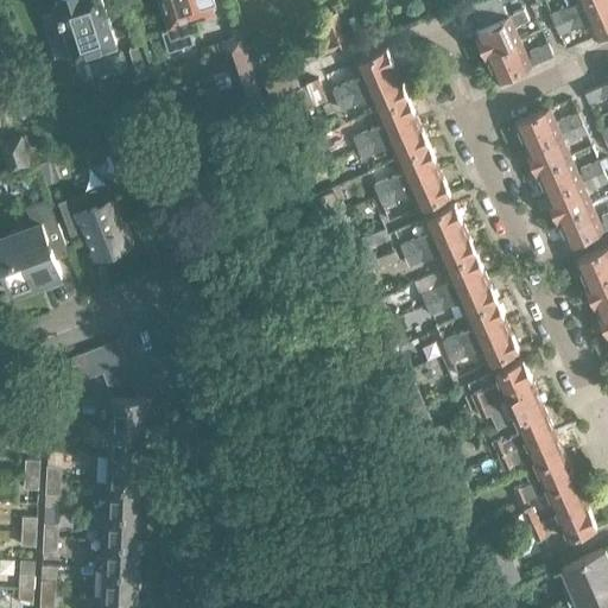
[(56,0),(62,14),(59,14),(62,20),(63,19),(67,29),(57,32),(64,52),(74,50),(75,56),(118,42),(111,21),(112,21),(111,18),(109,18),(107,10),(108,10),(107,6),(106,6),(103,0),(56,0)]
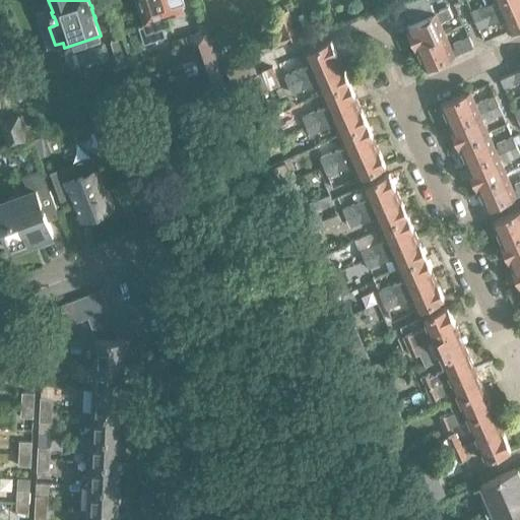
[(141,0),(148,20),(140,23),(145,40),(169,33),(165,20),(173,17),(173,15),(183,11),(181,4),(192,0),(141,0)]
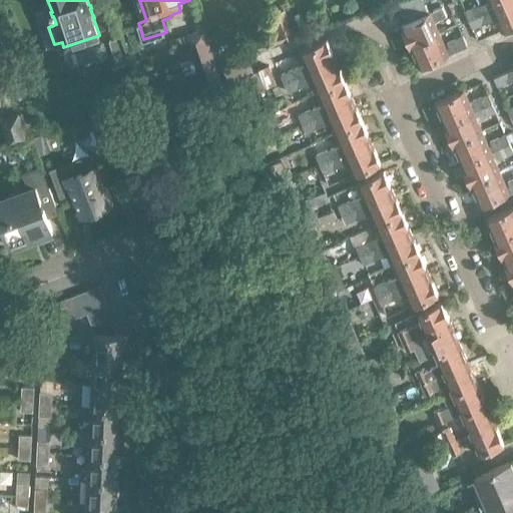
[(410,45),(439,33),(434,22),(447,16),(443,7),(429,13),(423,0),(405,0),(398,4),(406,23),(401,25),(410,45)]
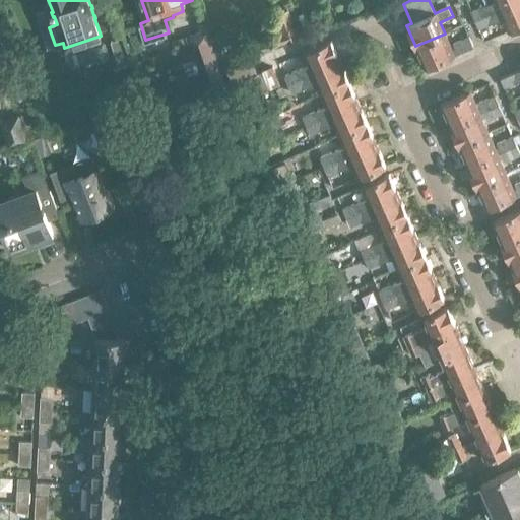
[(475,20),(519,0),(495,0),(496,1),(471,11),(475,20)]
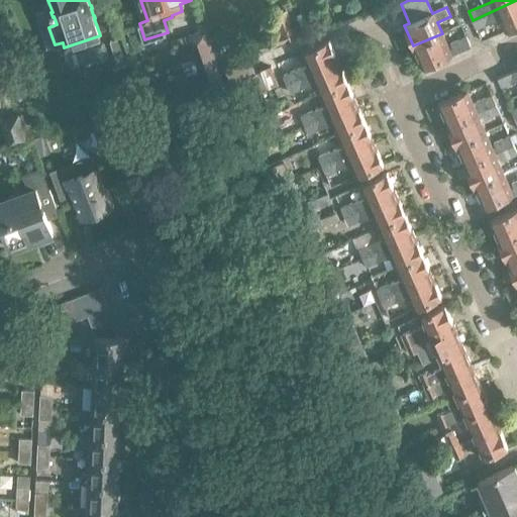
[(506,30),(516,24),(516,0),(473,20),(477,29),(501,19),(506,30)]
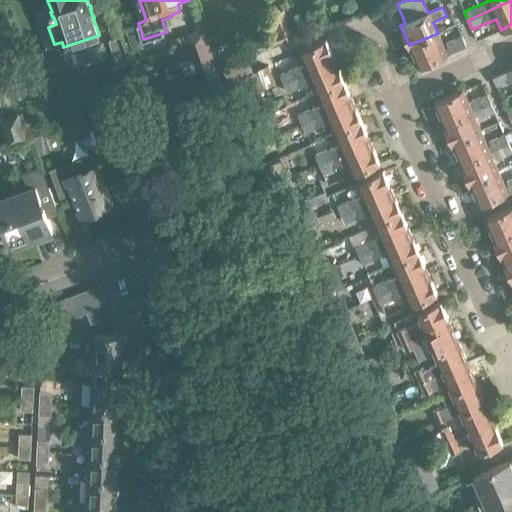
[(282,44),(295,39),(287,17),(283,8),(270,13),(277,33),(282,44)]
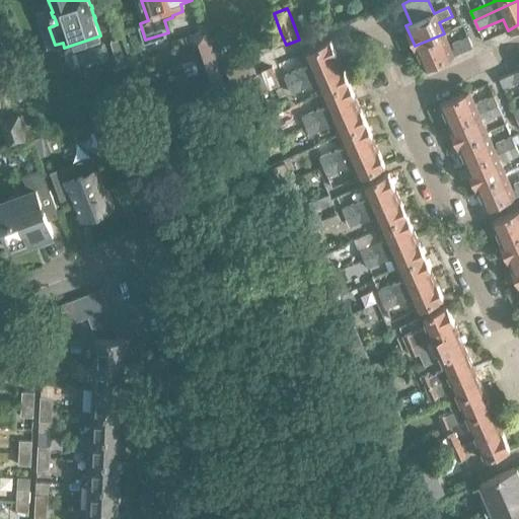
[(291,17),(299,40),(310,35),(302,13),(291,17)]
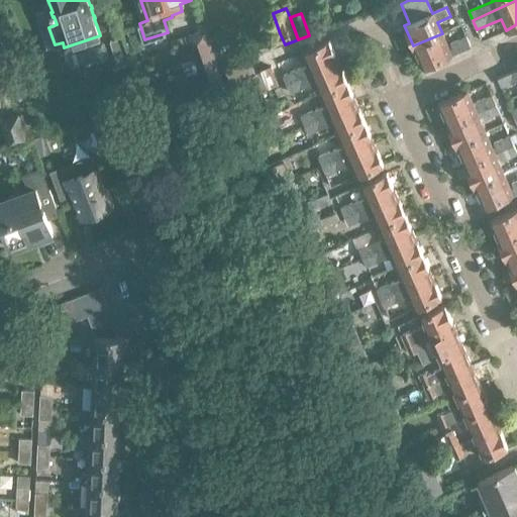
[(187,35),(207,95),(226,89),(206,29),(187,35)]
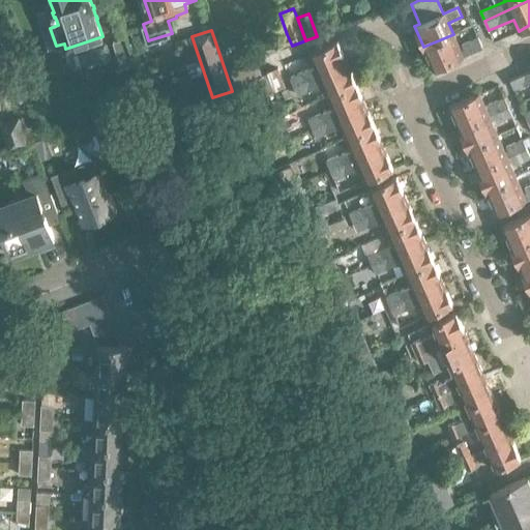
[(262,43),(266,55),(292,46),(287,34),(262,43)]
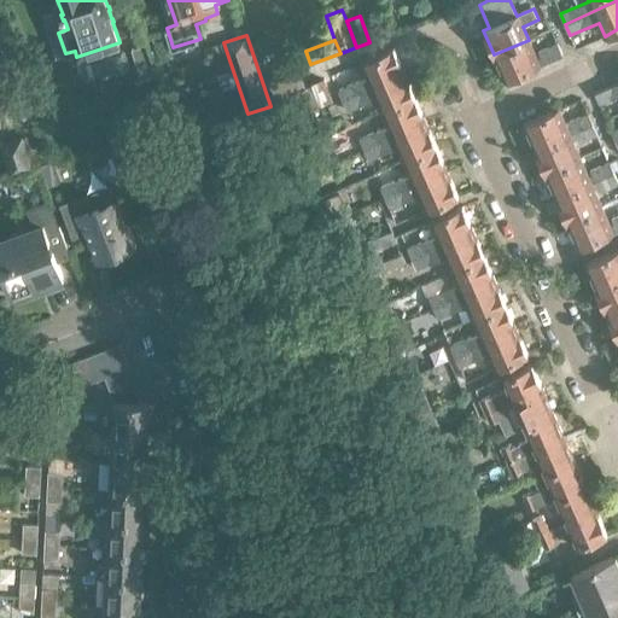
[(535,54),(529,40),(494,54),(505,80),(563,54),(558,45),(535,54)]
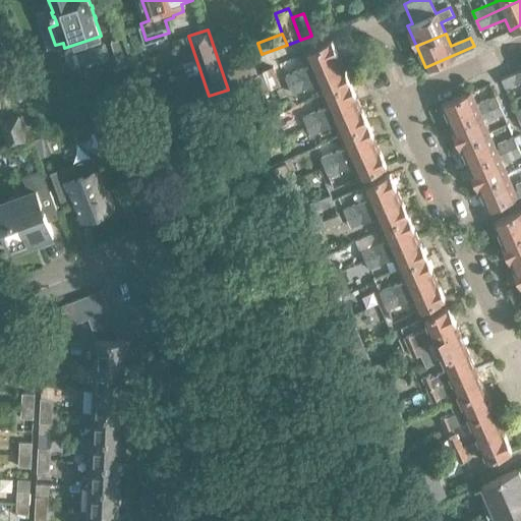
[(123,37),(112,41),(120,65),(131,62),(123,37)]
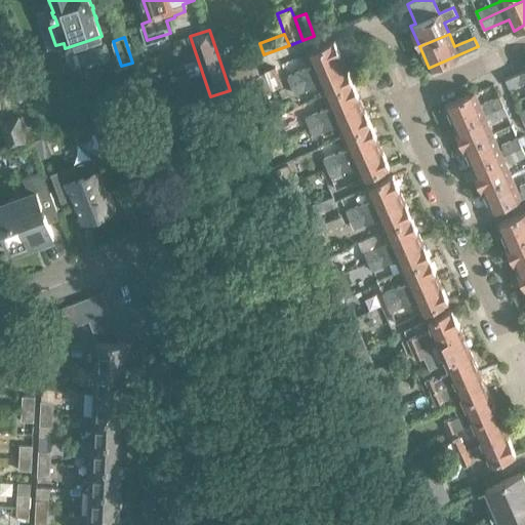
[(291,84),(344,62),(334,41),(308,52),(313,65),(288,76),(291,84)]
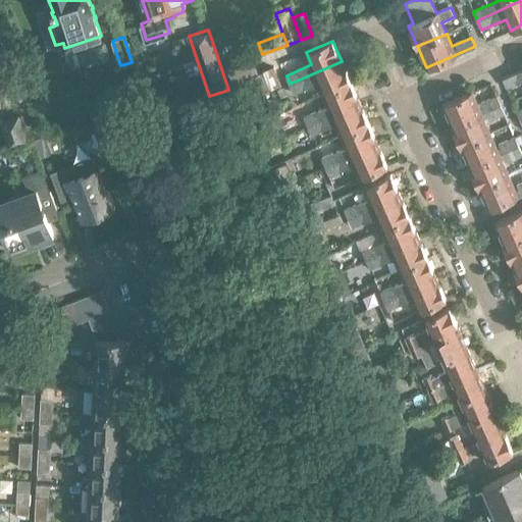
[(252,58),(262,54),(258,43),(248,46),(252,58)]
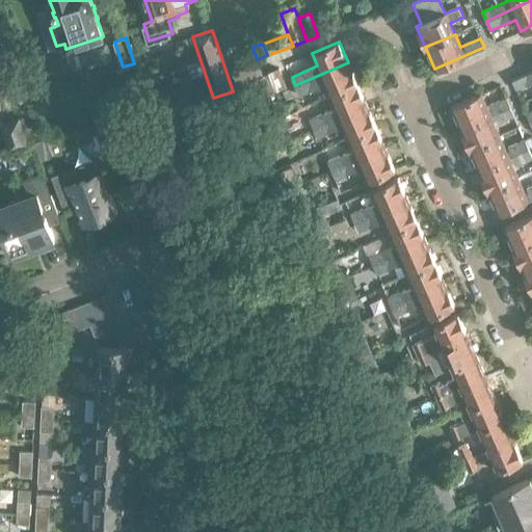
[(257,60),(230,70),(247,106),(276,91),(287,87),(278,68),(263,74),(257,60)]
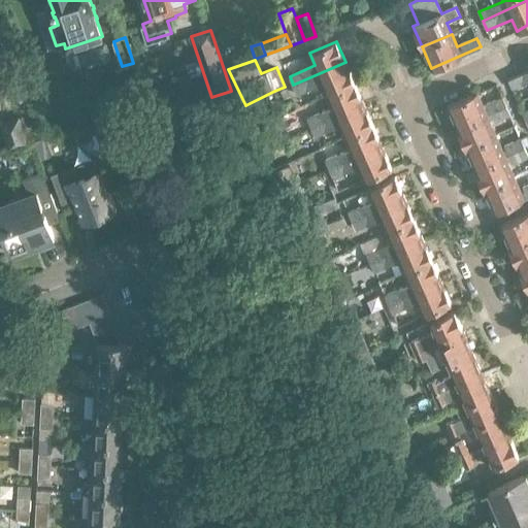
[(345,62),(293,85),(297,94),(322,84),(328,95),(355,84),(345,62)]
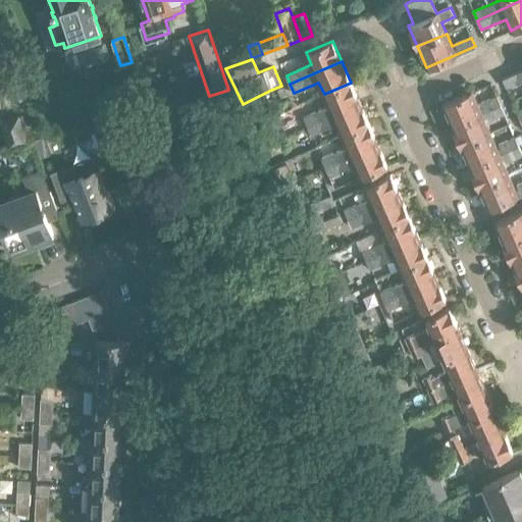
[(521,69),(503,79),(507,88),(521,81),(521,69)]
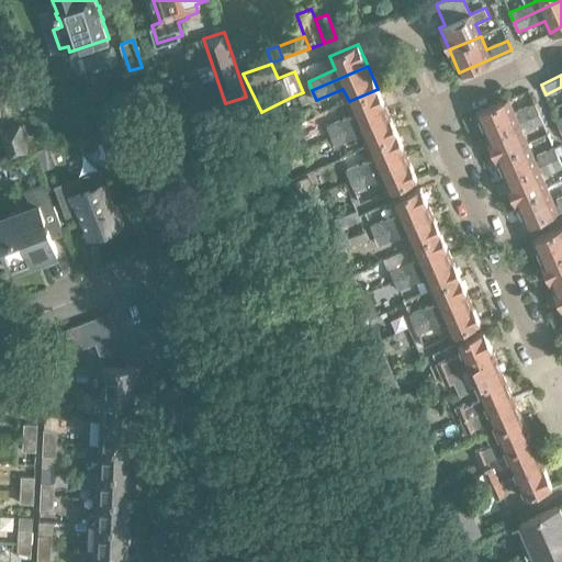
[(378,89),(349,101),(355,114),(328,126),(332,135),(388,111),(378,89)]
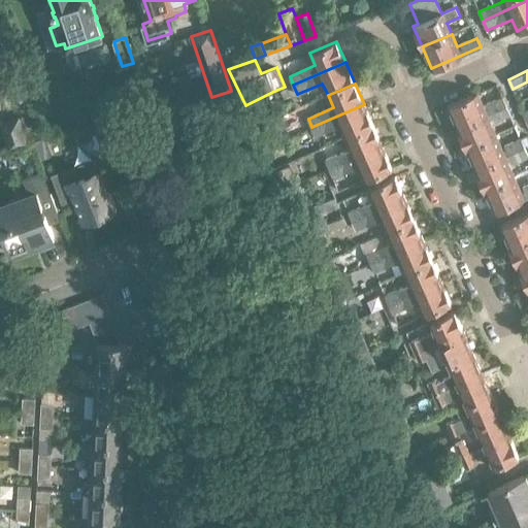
[(288,88),(281,91),(284,98),(291,95),(288,88)]
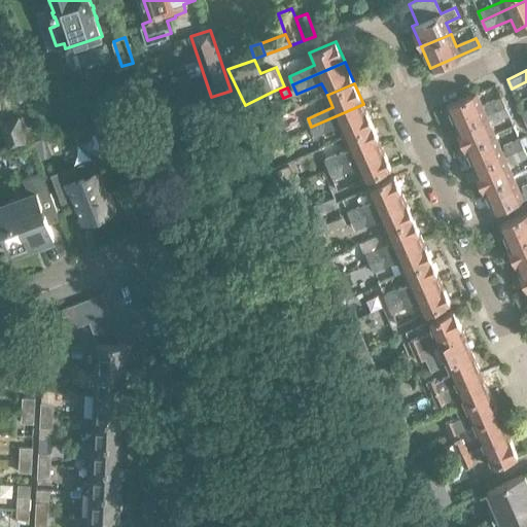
[(501,96),(498,98),(482,105),(477,93),(447,106),(456,127),(505,105),(501,96)]
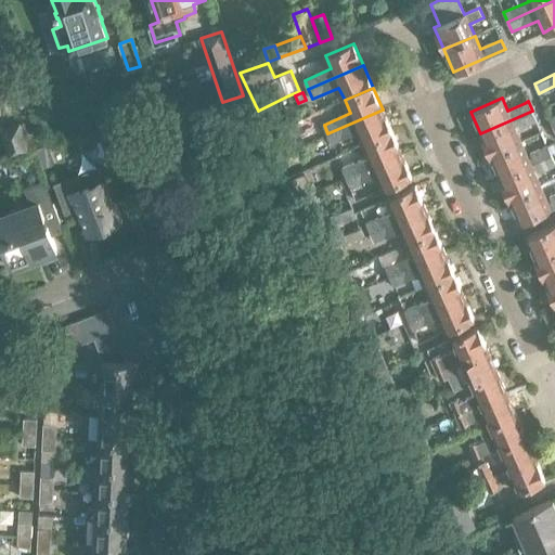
[(392,131),(383,110),(327,133),(332,142),(358,131),(363,143),(392,131)]
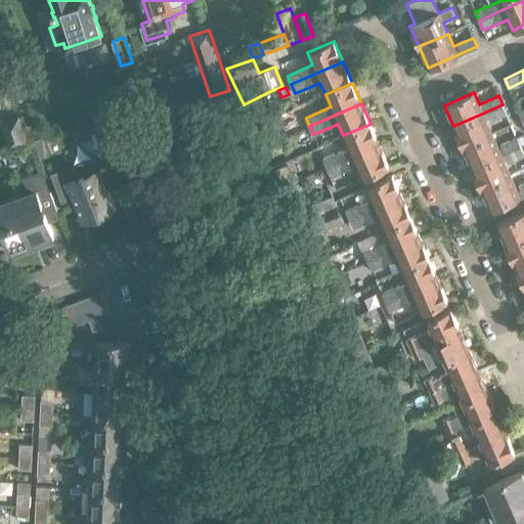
[(463,147),(492,134),(488,123),(507,115),(503,104),(453,126),(463,147)]
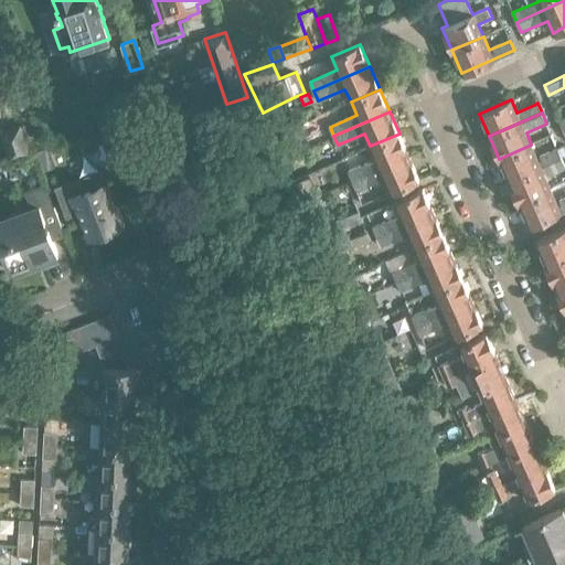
[(1,130),(10,158),(32,151),(23,123),(1,130)]
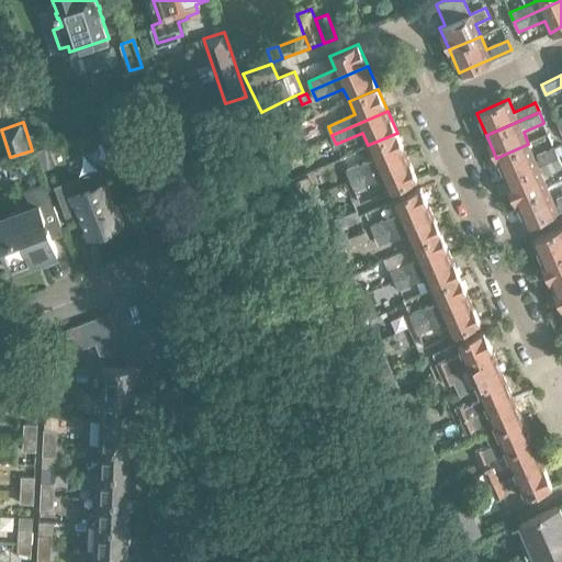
[(397,133),(368,145),(373,158),(347,169),(351,179),(406,155),(397,133)]
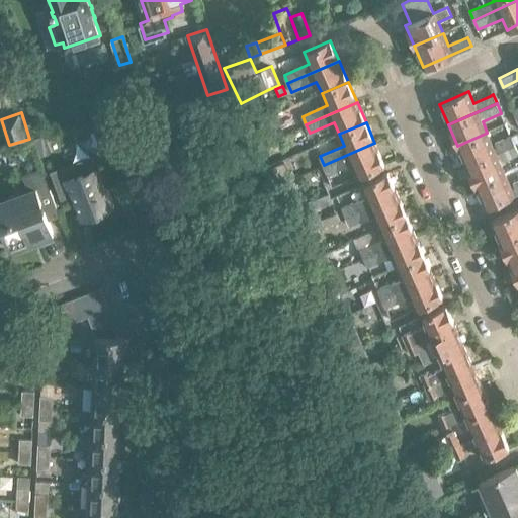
[(466,166),(514,145),(513,142),(511,137),(493,145),(487,133),(457,146),(466,166)]
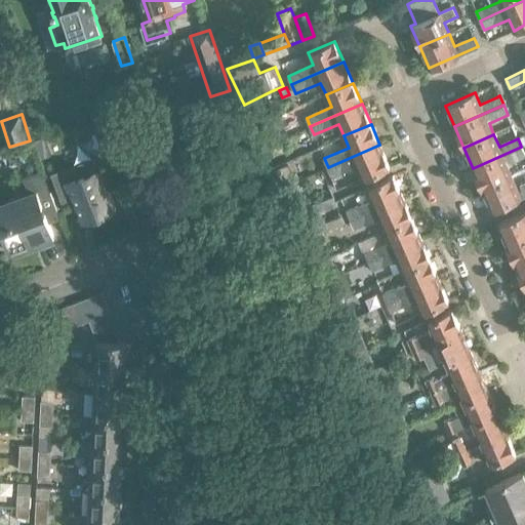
[(379,145),(328,167),(332,176),(357,165),(362,177),(389,166),(379,145)]
